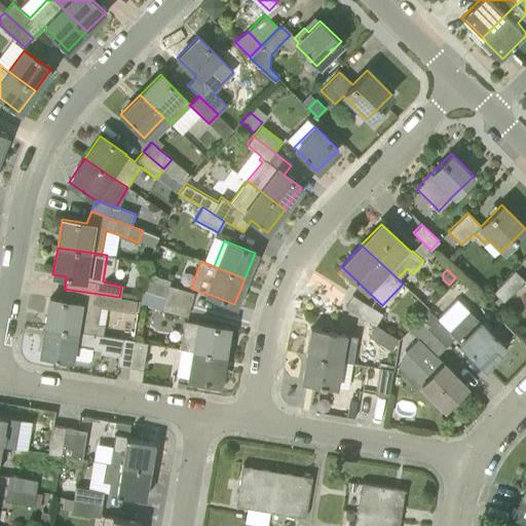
[(503,301),(525,278),(515,269),(493,292),(503,301)]
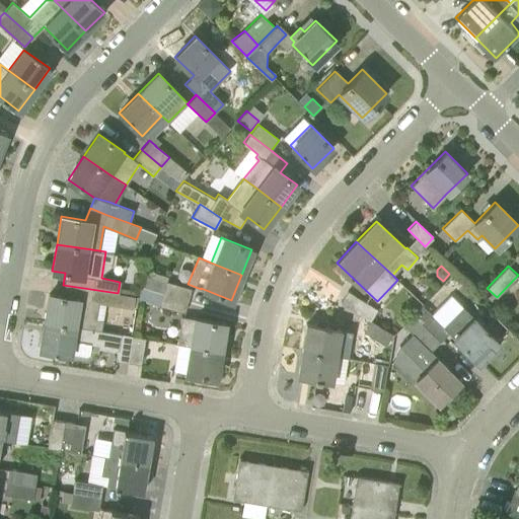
[(163,294),(167,282),(168,276),(146,270),(145,276),(141,288),(163,294)]
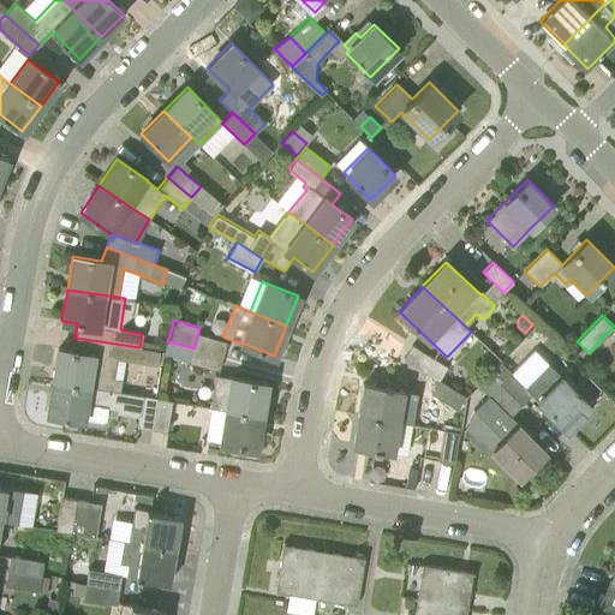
[(193,348),(222,357),(226,342),(198,334),(193,348)]
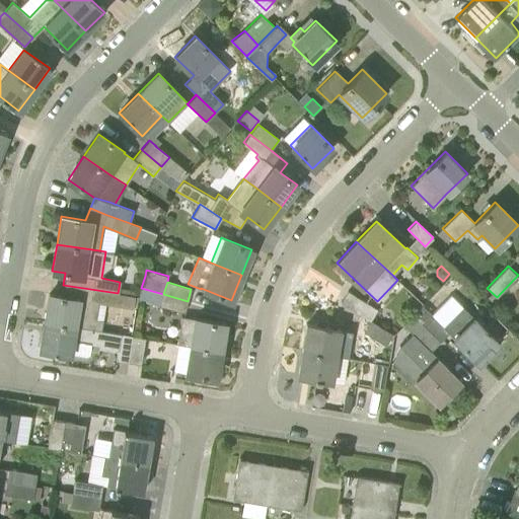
[(132,308),(134,296),(118,293),(63,285),(62,296),(49,294),(44,321),(100,330),(102,320),(88,318),(90,302),(132,308)]
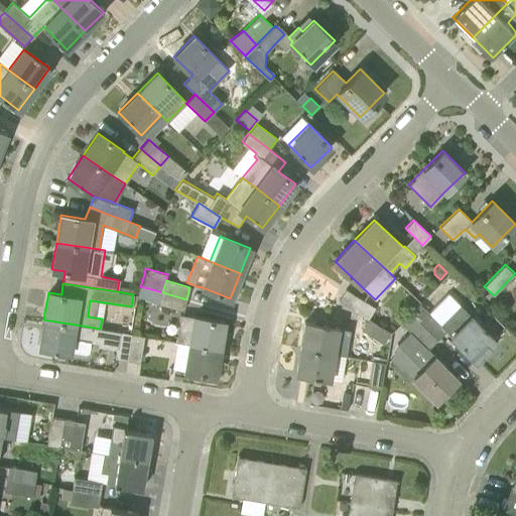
[(368,318),(375,307),(346,289),(339,300),(368,318)]
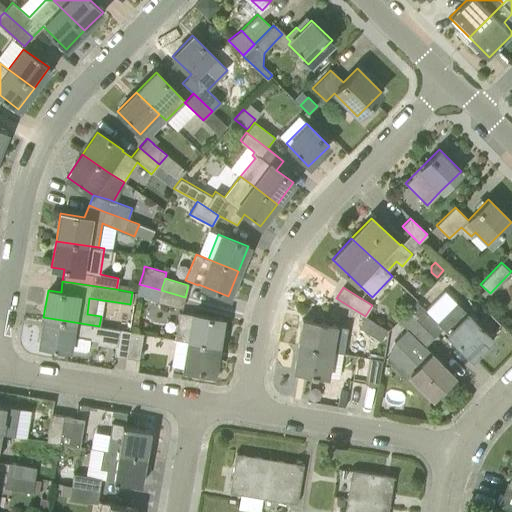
[(181,309),(185,297),(161,290),(157,302),(181,309)]
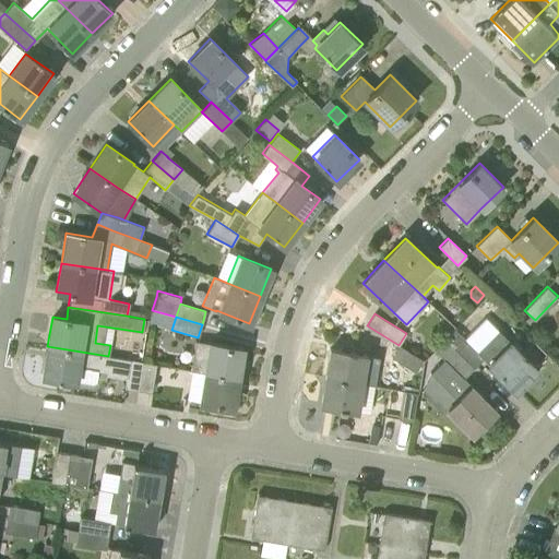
[(454,348),(474,368),(484,358),(515,390),(536,368),(509,341),(508,341),(497,331),(477,352),(454,329),(443,339),(454,348)]
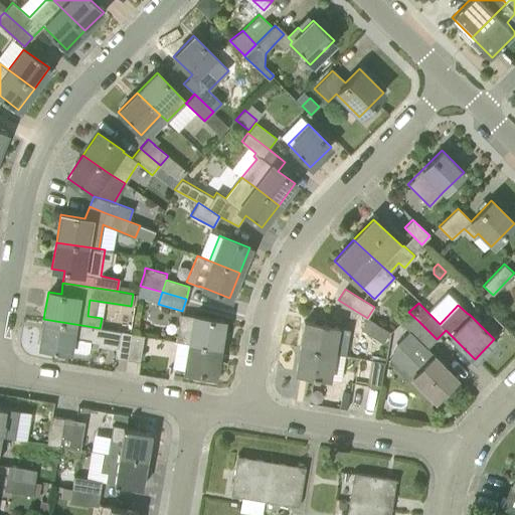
[(418,321),(408,312),(399,322),(403,326),(408,331),(418,321)]
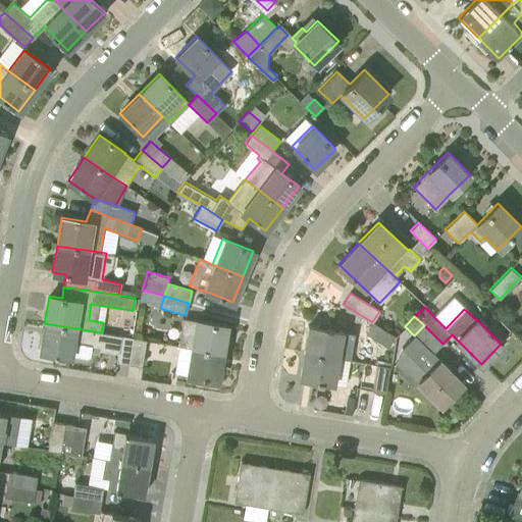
[(178,346),(221,353),(226,323),(196,318),(196,320),(181,318),(177,346),(178,346)]
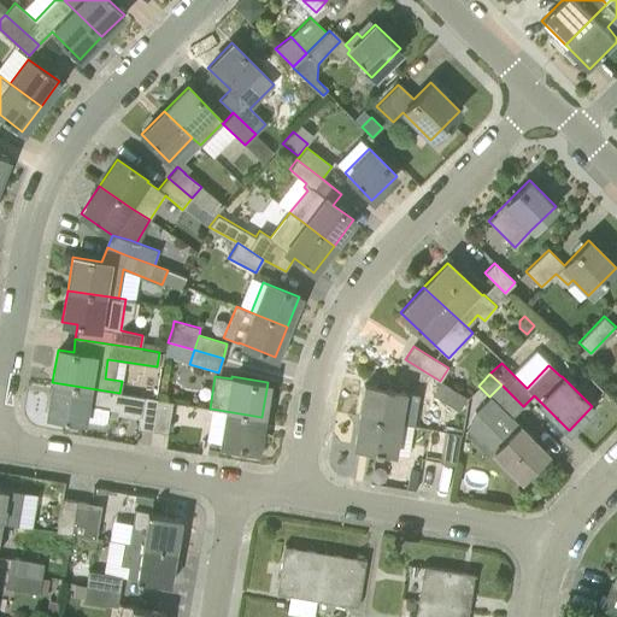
[(459,410),(468,395),(441,381),(433,394),(459,410)]
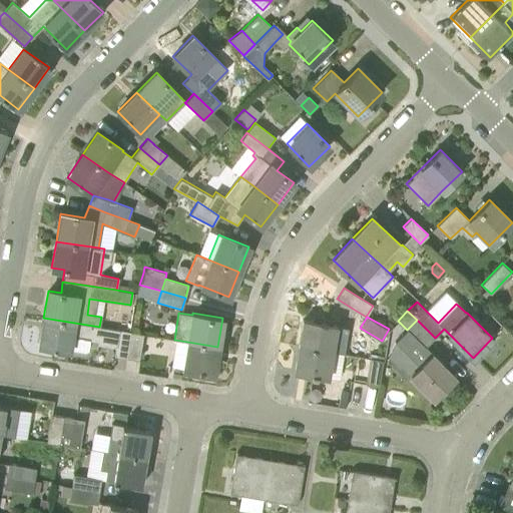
[(131,333),(43,319),(39,345),(69,349),(85,352),(87,350),(88,340),(97,341),(96,344),(115,347),(114,356),(126,359),(131,333)]
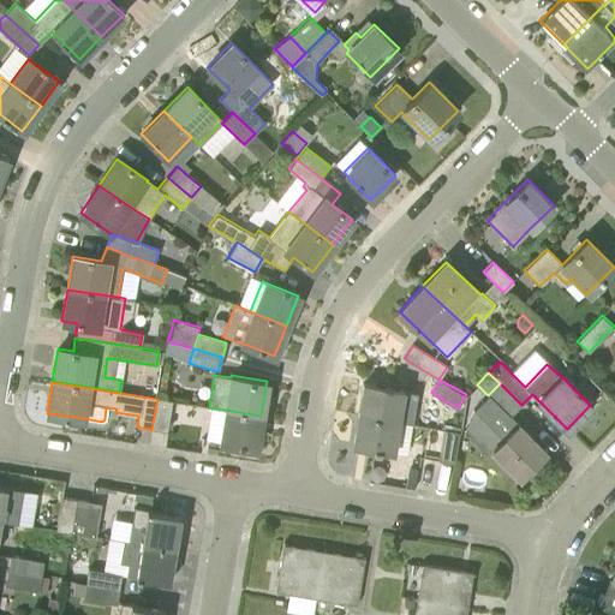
[(521,405),(500,383),(488,395),(509,417),(521,405)]
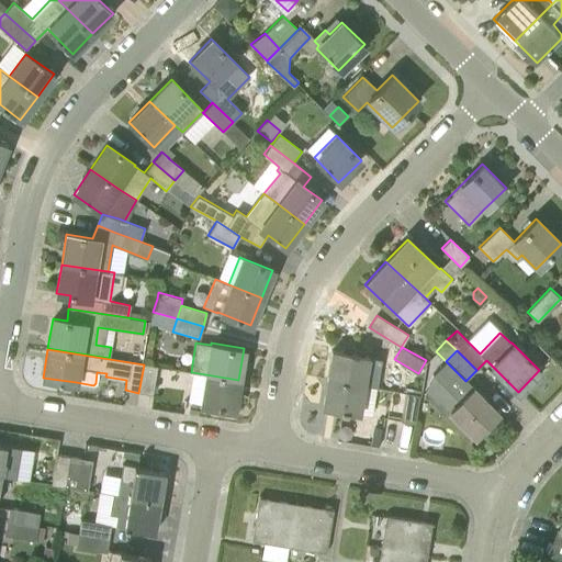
[(327,379),(363,385),(363,384),(368,356),(356,353),(356,352),(346,353),(332,351),(327,379)]
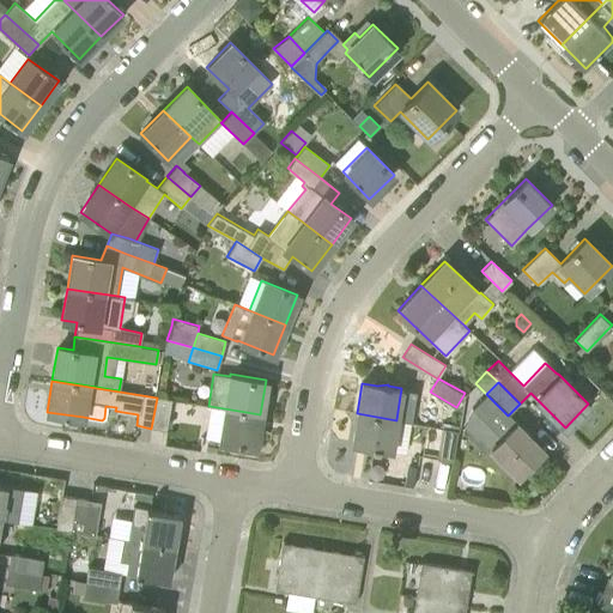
[(516,475),(542,449),(516,423),(508,416),(486,394),(472,408),(501,438),(490,449),(516,475)]
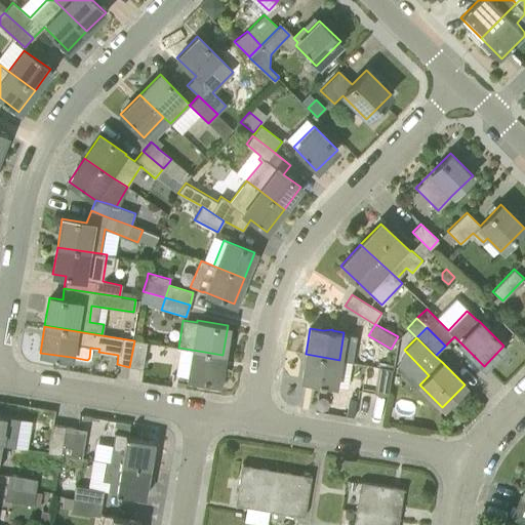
[(134,340),(129,367),(142,368),(143,362),(146,341),(134,340)]
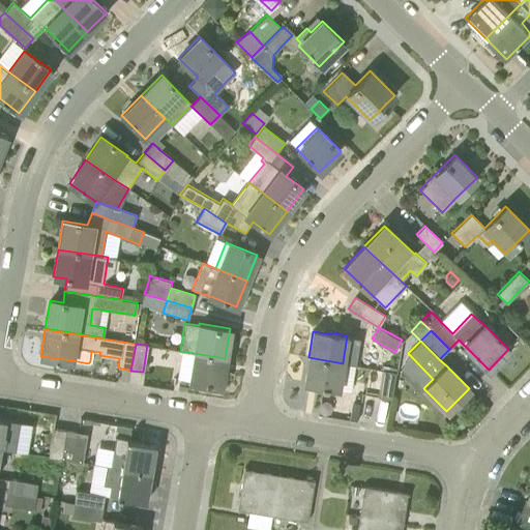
[(225,358),(181,351),(177,375),(190,377),(189,381),(219,386),(225,358)]
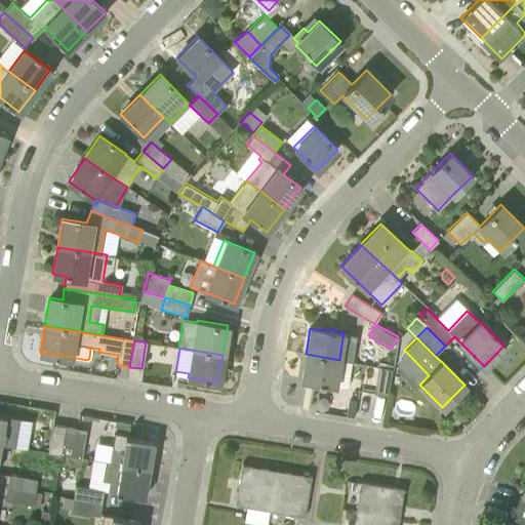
[(335,384),(339,360),(306,354),(301,379),(335,384)]
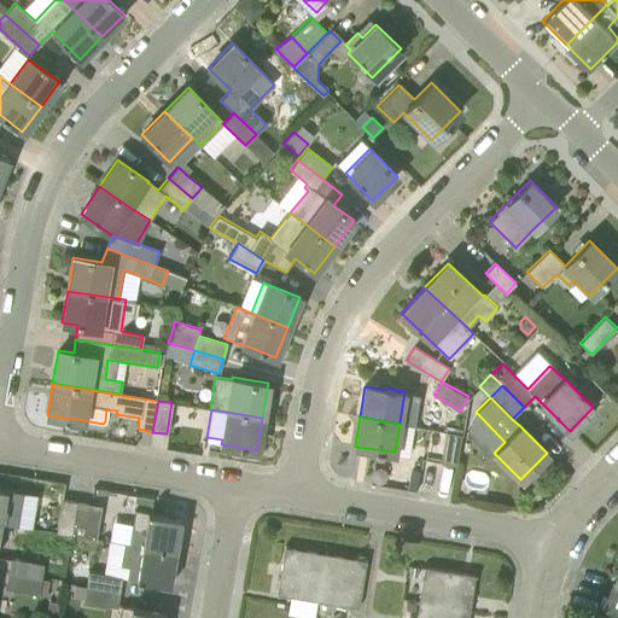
[(81,420),(66,419),(65,430),(80,432),(81,420)]
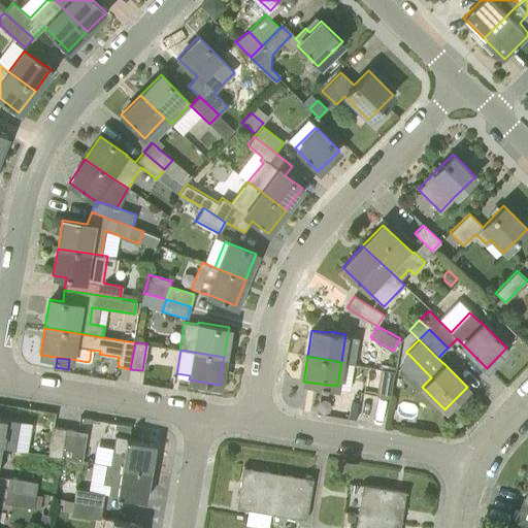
[(393,371),(381,368),(378,386),(376,395),(390,397),(393,371)]
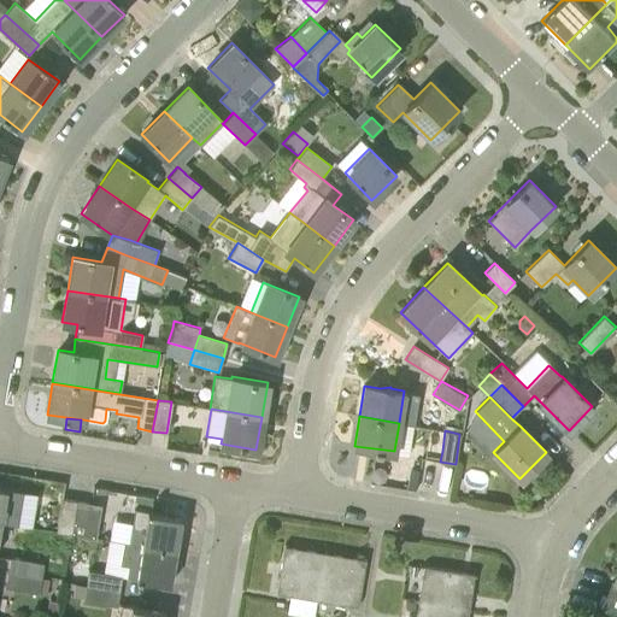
[(0,522),(0,523),(17,524),(25,479),(10,476),(7,489),(0,488),(0,522)]
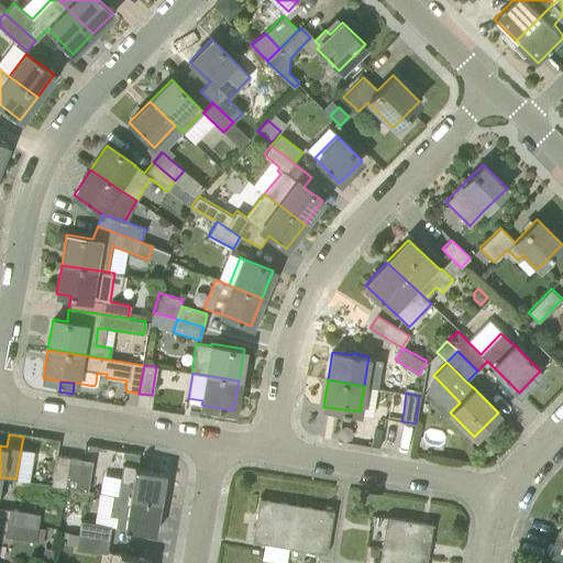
[(65,488),(70,457),(55,455),(51,486),(65,488)]
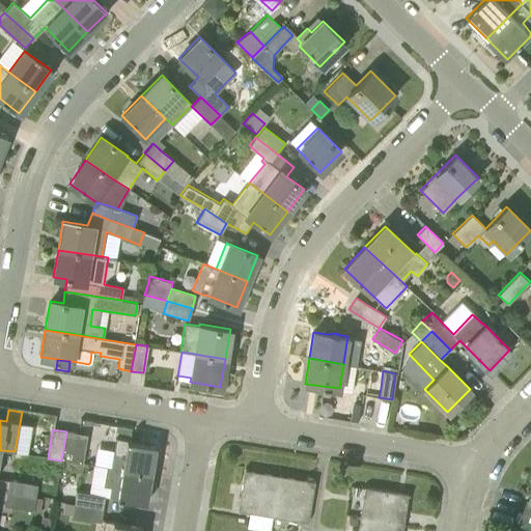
[(66,431),(61,460),(82,464),(86,435),(66,431)]
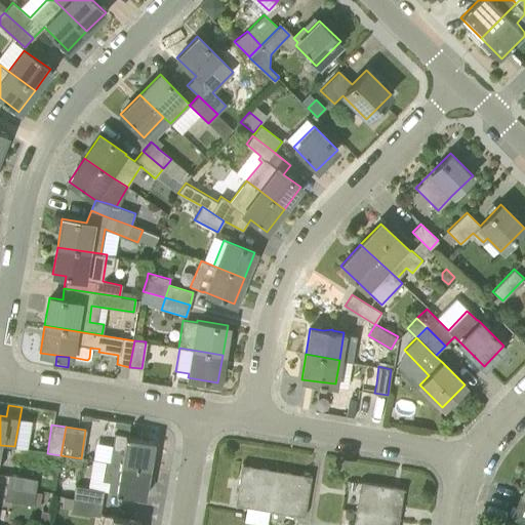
[(120,466),(149,470),(153,441),(129,437),(129,436),(125,436),(124,436),(114,435),(112,447),(109,463),(120,466)]
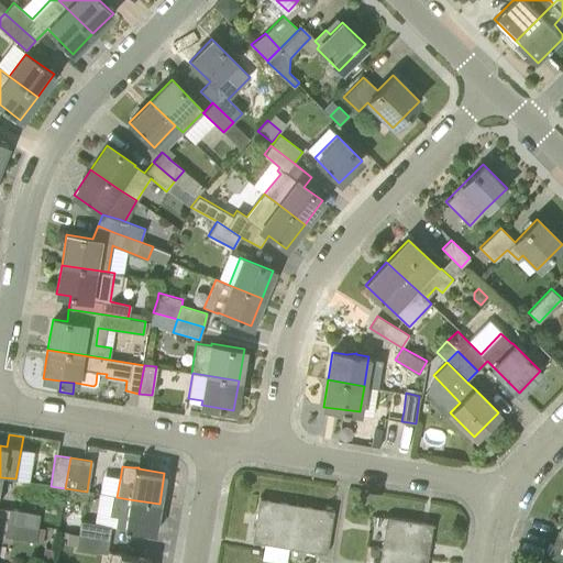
[(129,499),(117,497),(112,496),(109,516),(117,517),(114,528),(154,534),(159,504),(129,499)]
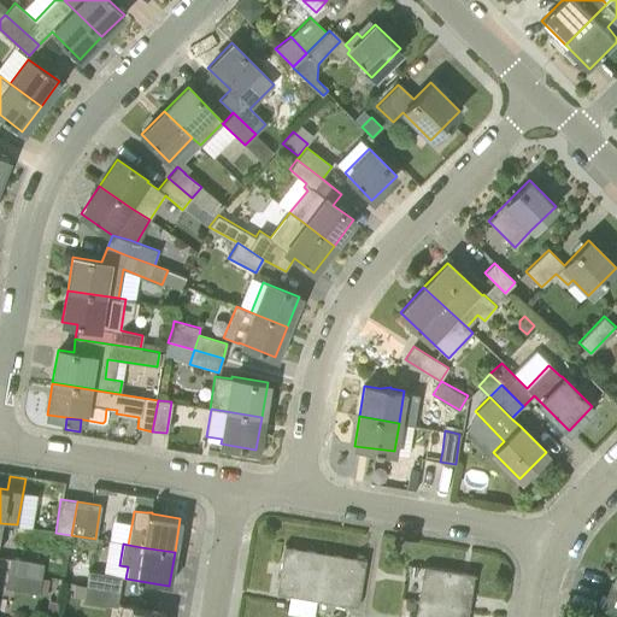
[(317,599),(324,556),(283,548),(276,592),(317,599)]
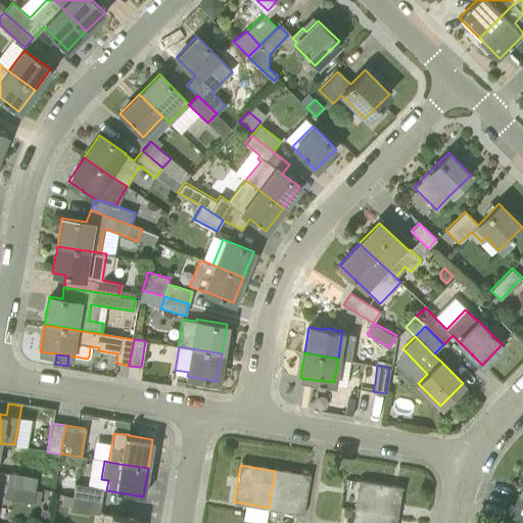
[(275,471),(269,508),(302,513),(308,476),(275,471)]
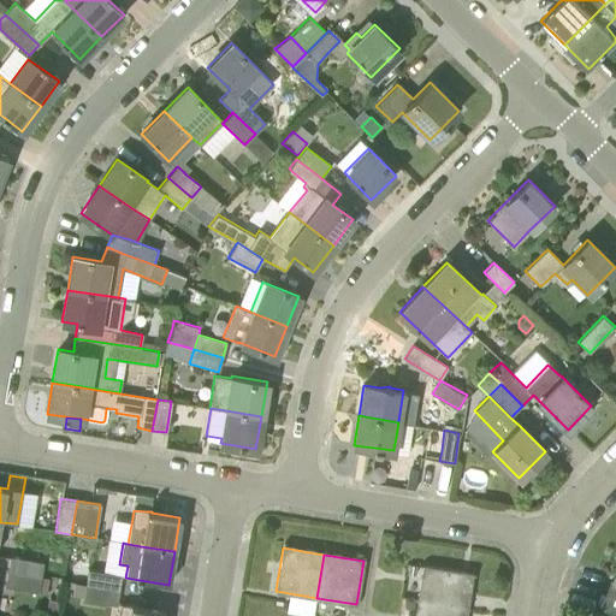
[(6,570),(40,575),(42,562),(10,556),(6,570)]
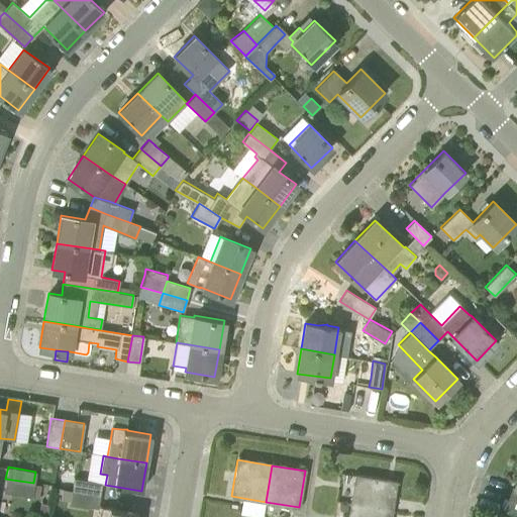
[(350,475),(342,473),(341,481),(349,483),(350,475)]
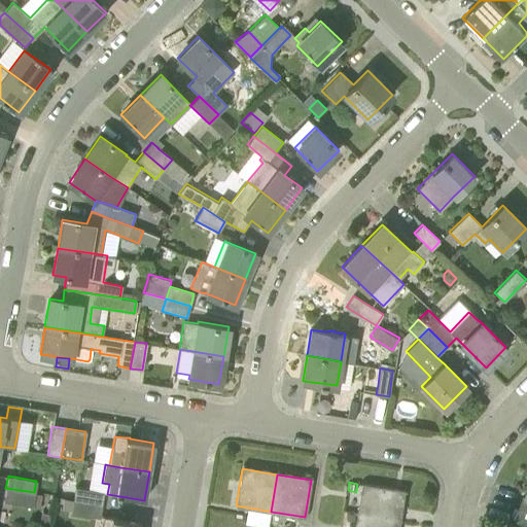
[(358,514),(398,520),(402,491),(362,484),(358,514)]
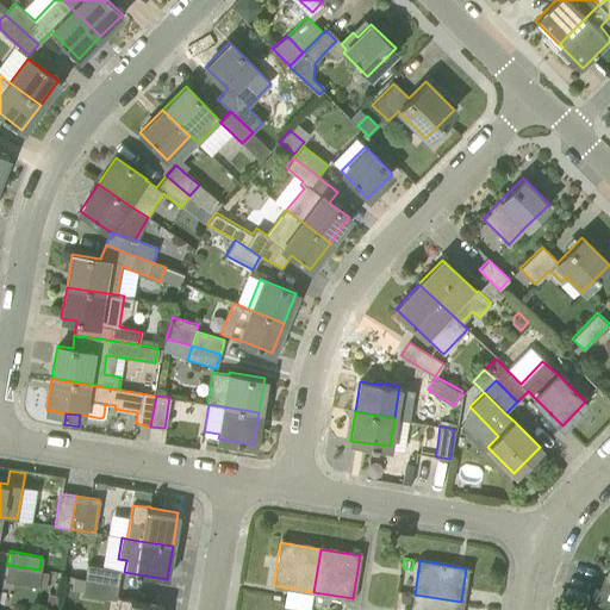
[(4,582),(37,586),(39,570),(6,565),(4,582)]
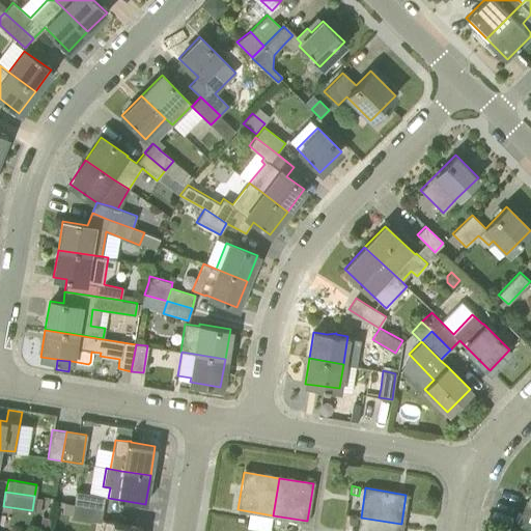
[(74,504),(103,509),(105,497),(76,492),(74,504)]
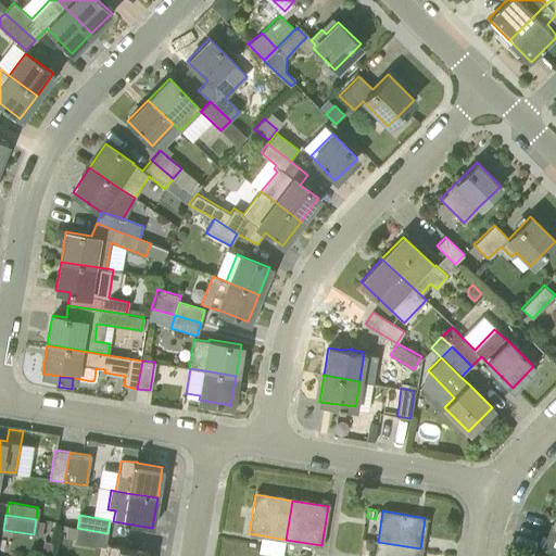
[(36,519),(34,534),(42,536),(45,521),(36,519)]
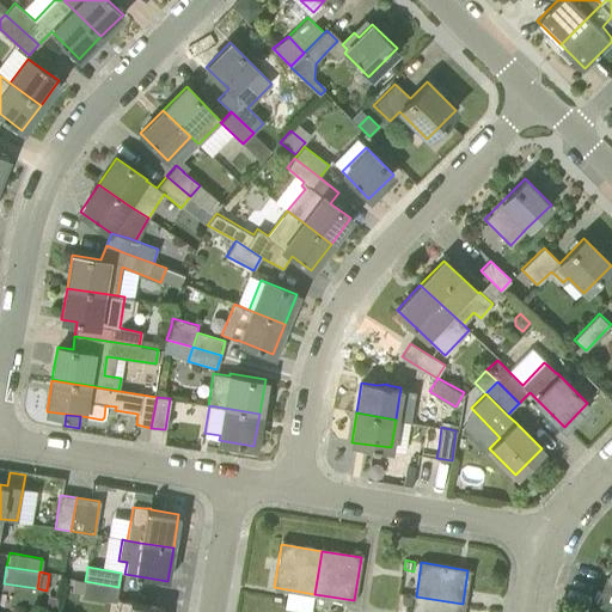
[(118,587),(85,581),(83,593),(83,597),(116,603),(118,587)]
